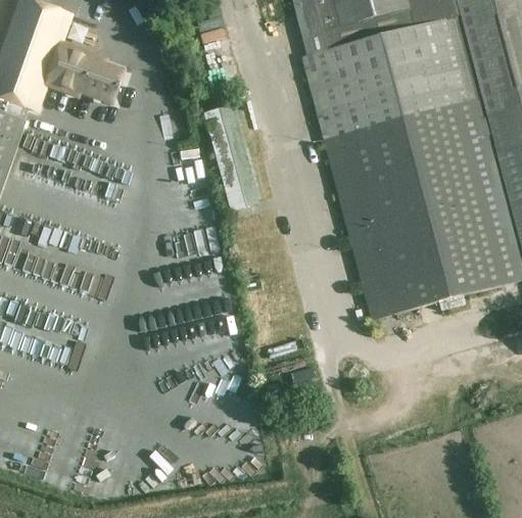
[(0,94),(37,108),(48,79),(82,91),(83,87),(114,98),(124,73),(103,65),(105,61),(59,45),(72,12),(37,0),(18,0),(0,52),(0,94)]
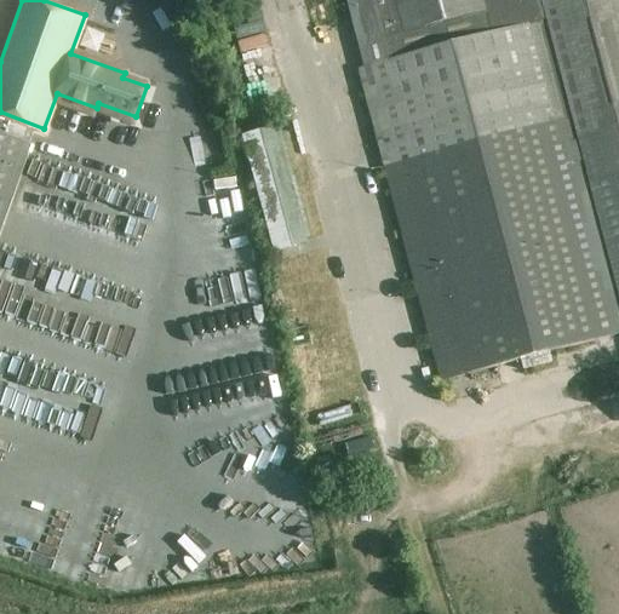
[(233,0),(241,26),(261,19),(254,0),(233,0)]
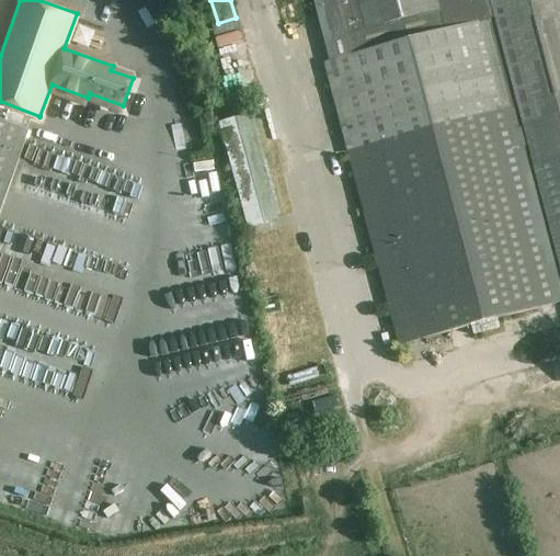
[(313,0),(319,20),(327,18),(336,57),(323,60),(398,342),(470,322),(472,331),(499,325),(496,316),(559,298),(559,0),(313,0)]
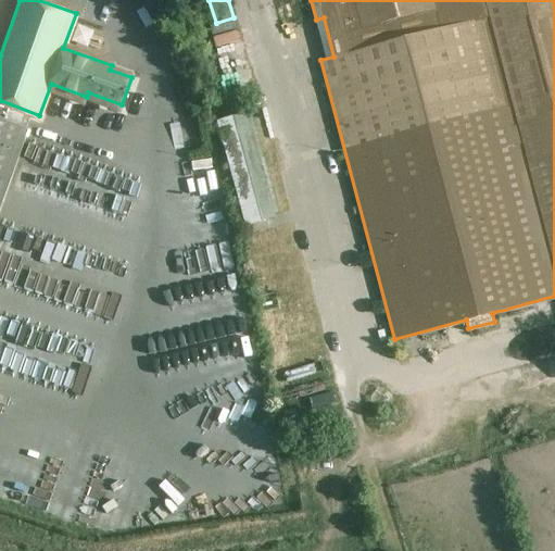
[(277,209),(250,109),(218,117),(246,216),(277,209)]
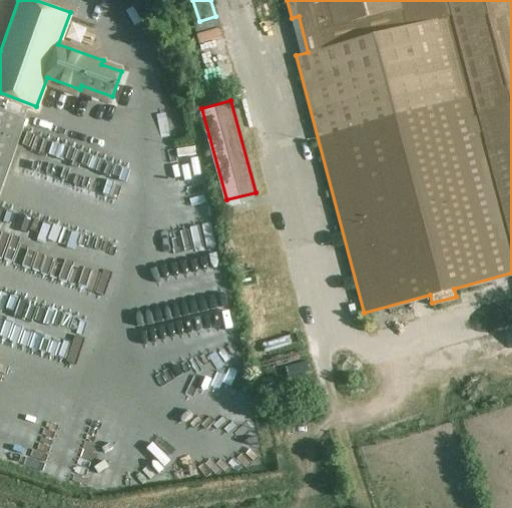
[(0,187),(25,116),(0,107),(0,187)]
